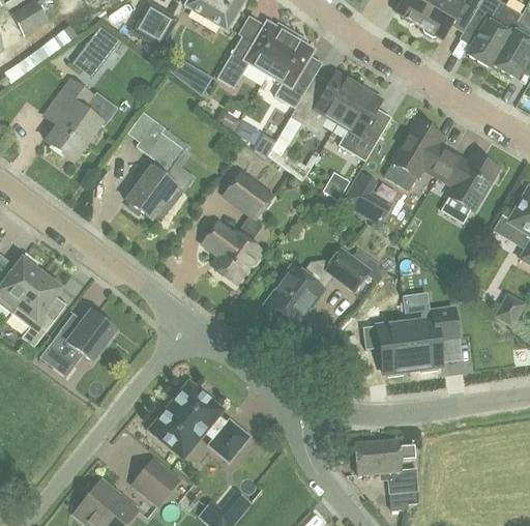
[(24,34),(49,20),(37,0),(30,0),(10,11),(24,34)]
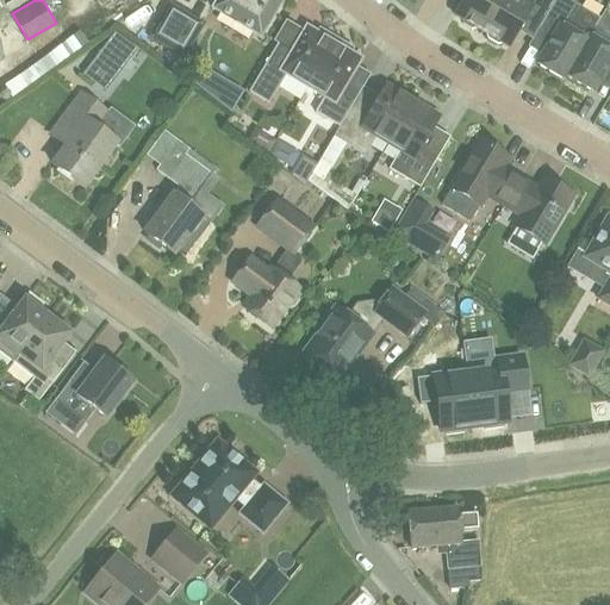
[(184,54),(204,20),(170,0),(150,33),(184,54)]
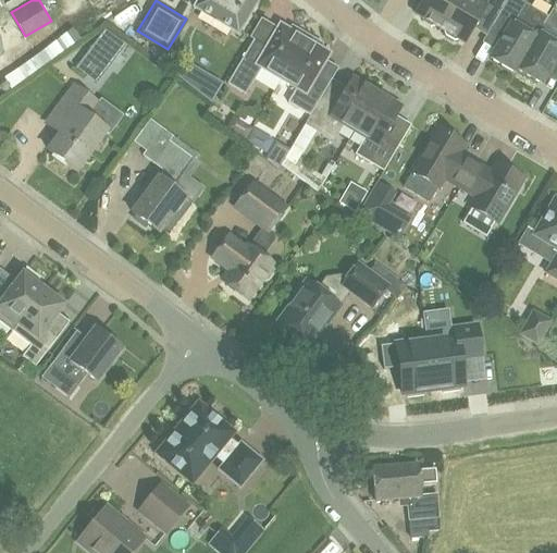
[(238,31),(257,0),(197,0),(195,4),(238,31)]
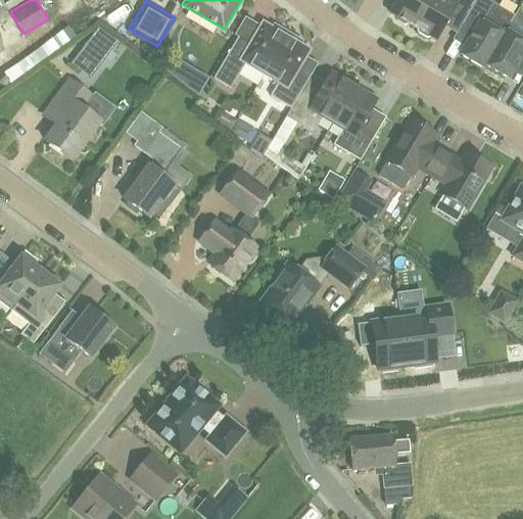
[(395,0),(390,10),(395,13),(397,16),(405,21),(409,20),(414,24),(427,0),(395,0)]
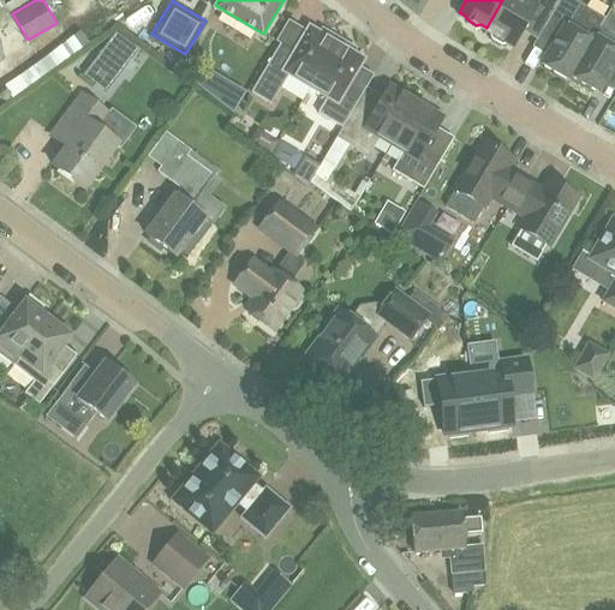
[(549,16),(557,0),(502,0),(487,28),(491,30),(493,35),(502,41),(507,40),(513,43),(535,9),(549,16)]
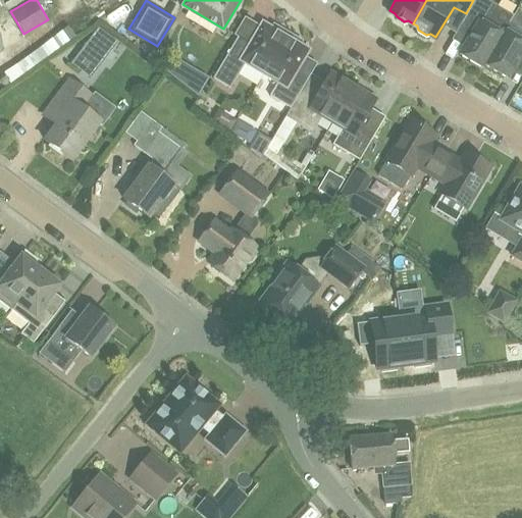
[(483,65),(485,61),(484,61),(509,19),(514,12),(493,0),(473,0),(466,13),(462,19),(474,27),(460,51),(483,65)]
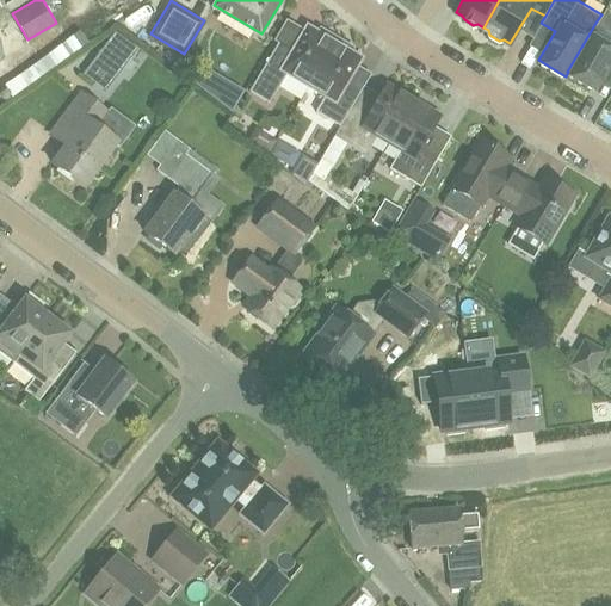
[(610,31),(596,23),(567,72),(568,72),(594,87),(610,59),(610,31)]
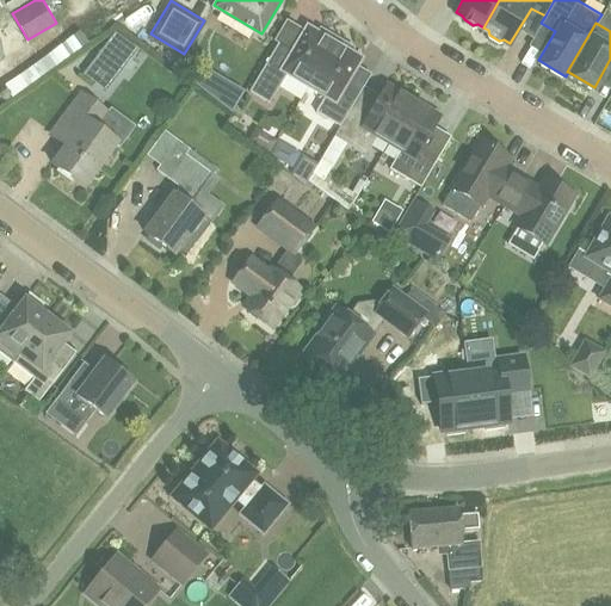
[(319,30),(308,24),(294,49),(279,39),(251,88),(271,100),(281,82),(277,81),(282,73),(284,74),(287,69),(309,84),(338,35),(321,25),(319,30)]
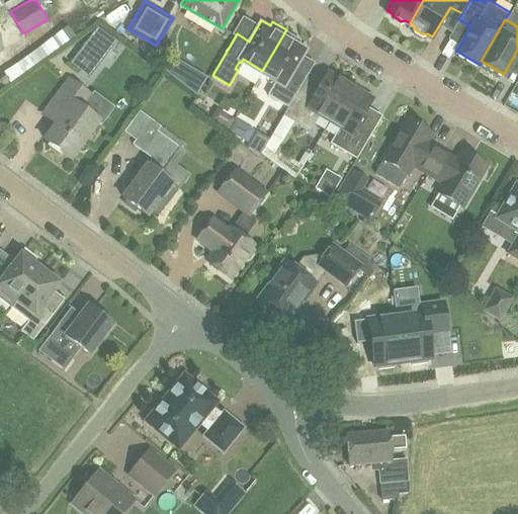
[(96,25),(83,44),(102,58),(115,40),(96,25)]
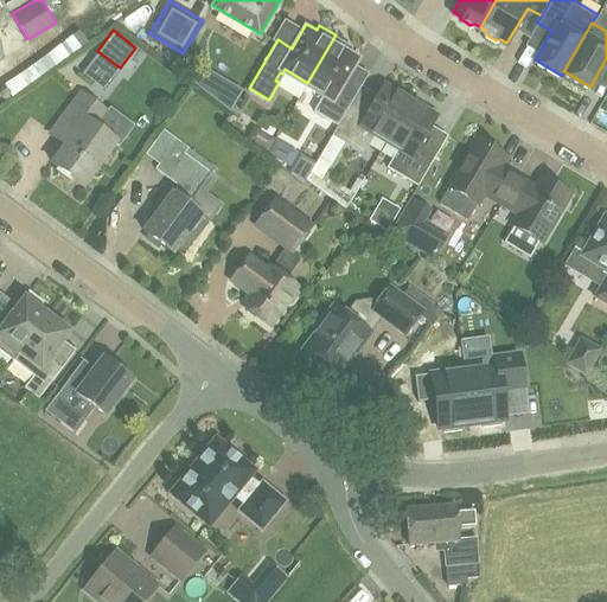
[(339,122),(350,104),(355,95),(340,87),(359,55),(349,49),(351,44),(336,34),(307,83),(324,93),(315,108),(339,122)]
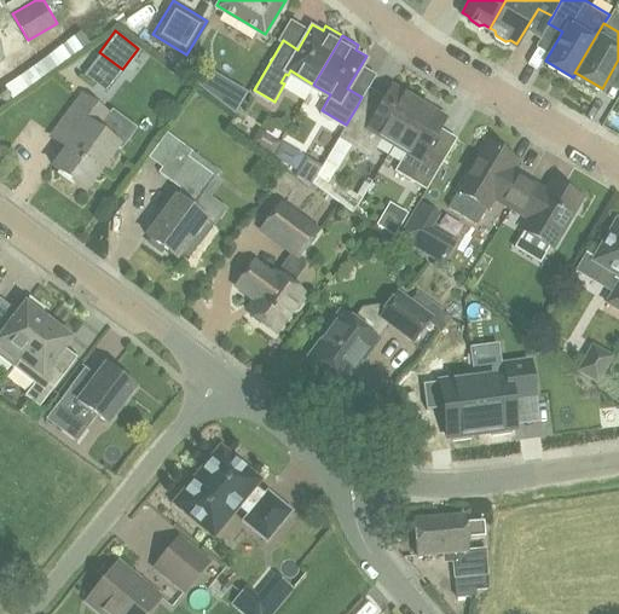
[(35,64),(45,77),(77,53),(68,40),(35,64)]
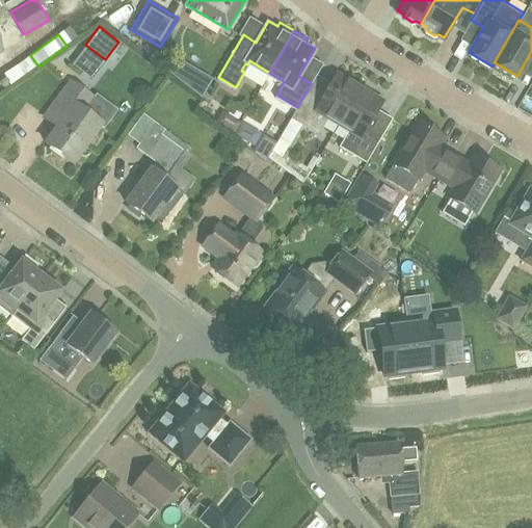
[(202,95),(212,78),(176,56),(168,69),(202,95)]
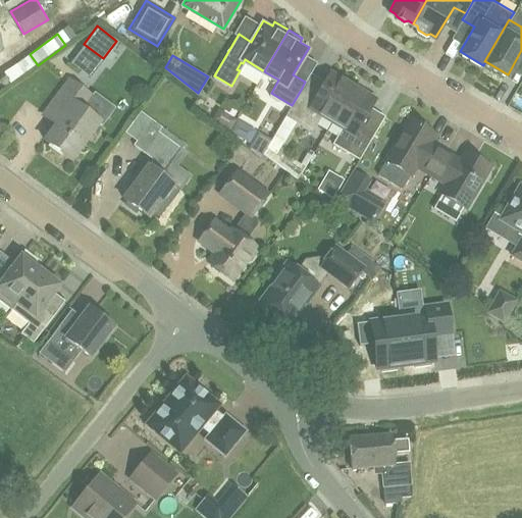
[(332,119),(354,84),(331,69),(314,98),(301,90),(292,105),(271,139),(264,152),(297,176),(302,169),(280,154),(300,121),(313,128),(322,113),(332,119)]
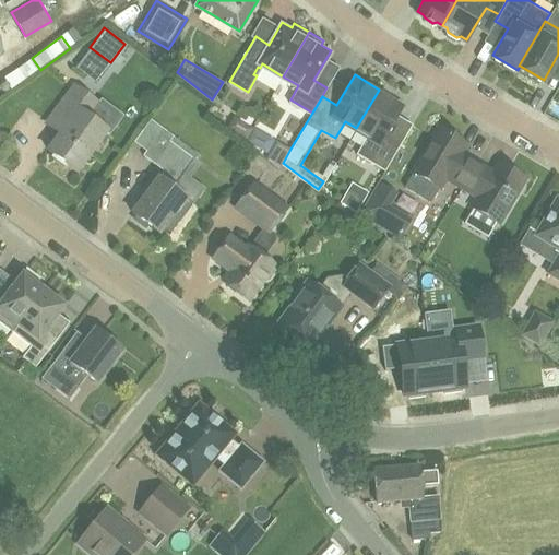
[(45,124),(59,133),(48,148),(76,167),(106,127),(88,114),(98,99),(75,82),(57,106),(45,124)]
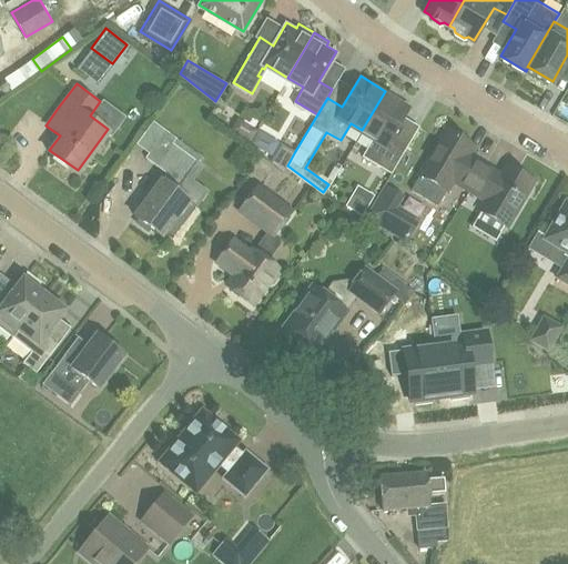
[(392,171),(407,144),(392,136),(409,106),(385,91),(362,130),(373,137),(363,153),(392,171)]
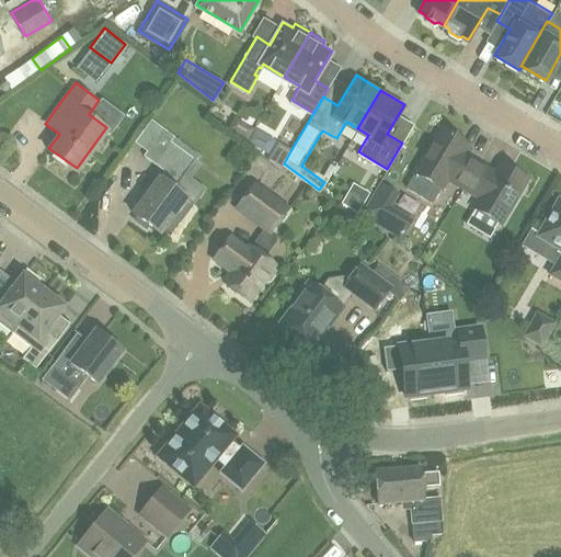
[(254,126),(235,115),(227,126),(247,138),(254,126)]
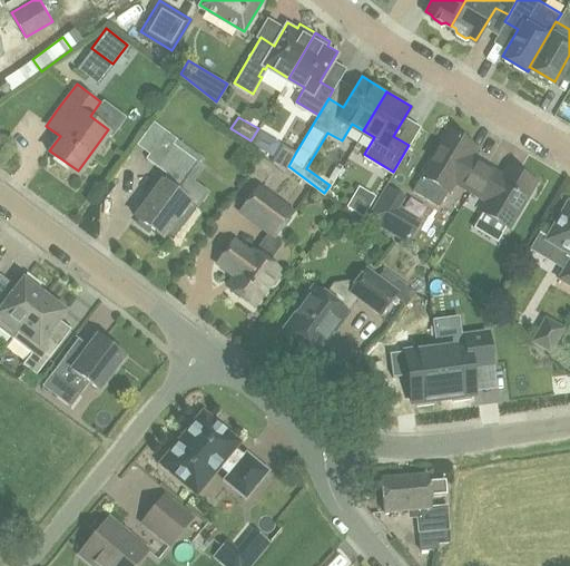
[(471,189),(488,162),(472,153),(477,144),(448,127),(421,172),(450,189),(455,181),(471,189)]
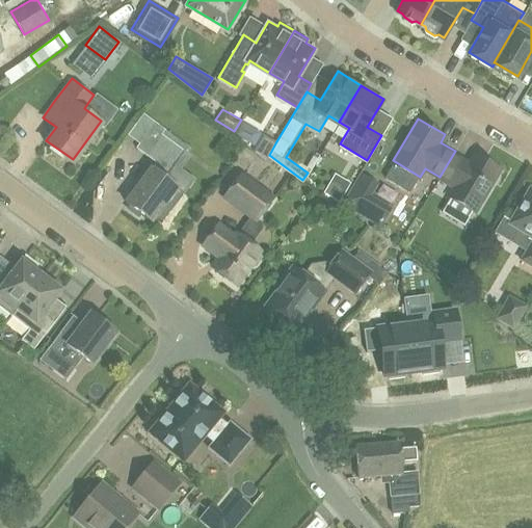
[(152,165),(126,199),(130,203),(131,203),(128,206),(138,214),(140,210),(141,210),(152,218),(177,184),(164,175),(175,161),(184,149),(188,143),(165,127),(156,120),(137,144),(157,159),(152,165)]
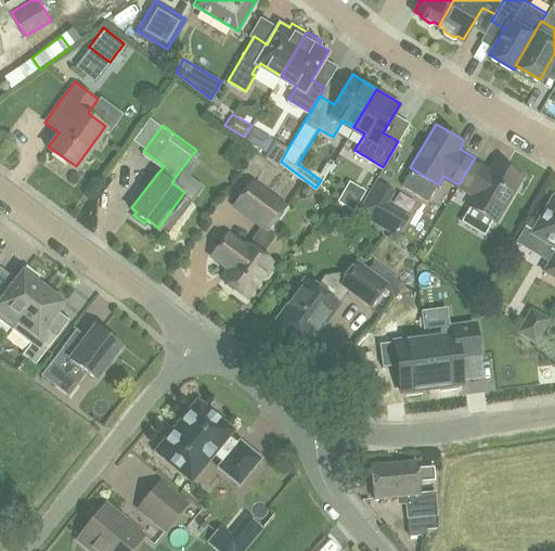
[(265,150),(272,138),(252,126),(245,138),(265,150)]
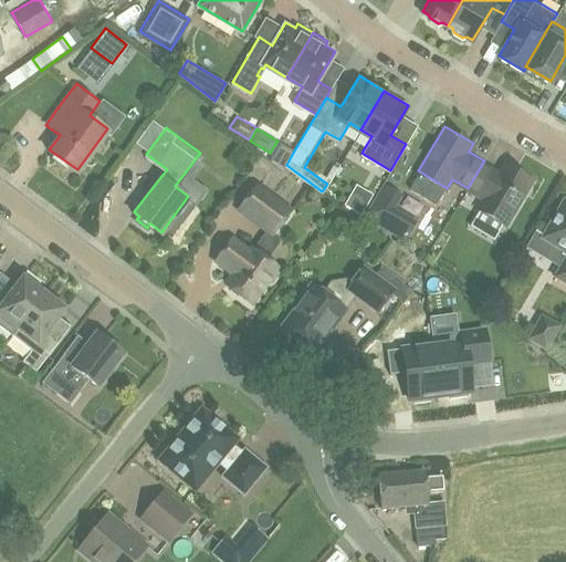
[(286,165),(294,151),(281,143),(271,159),(284,169),(286,165)]
